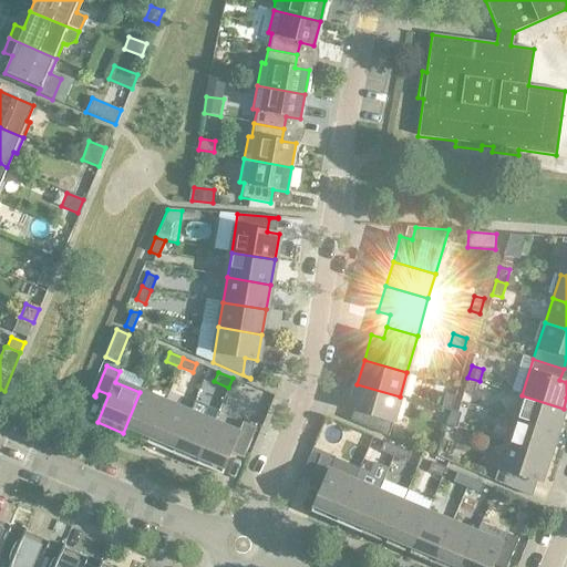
[(477,381),(467,379),(463,393),(473,395),(477,381)]
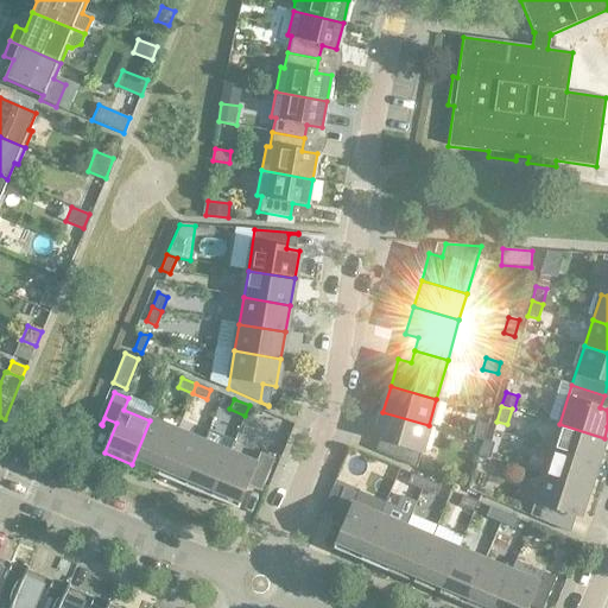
[(429,425),(382,412),(374,439),(387,443),(385,454),(384,455),(416,468),(429,425)]
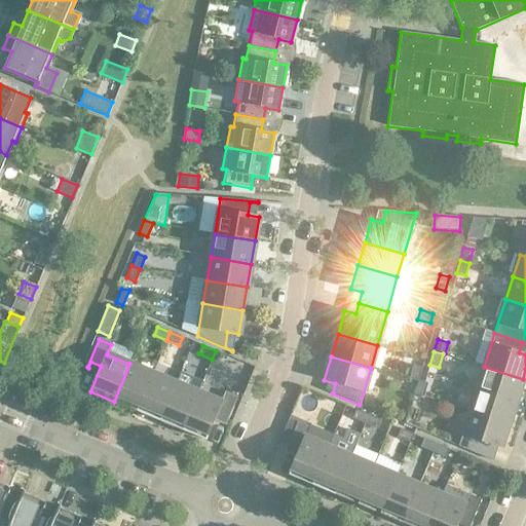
[(152,373),(129,364),(114,402),(137,411),(152,373)]
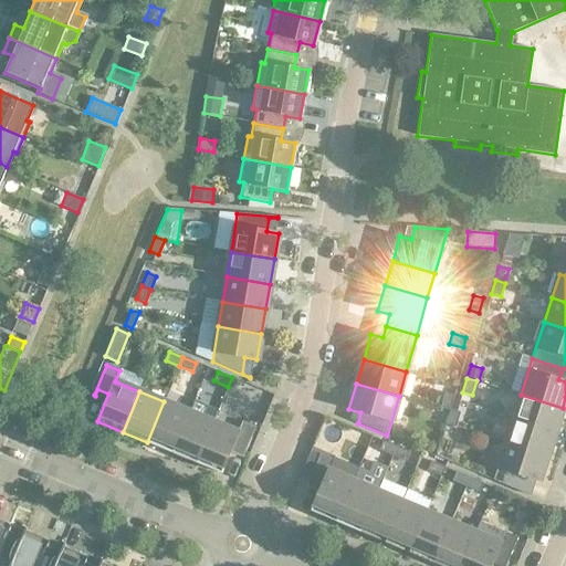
[(440,408),(450,410),(454,396),(444,394),(440,408)]
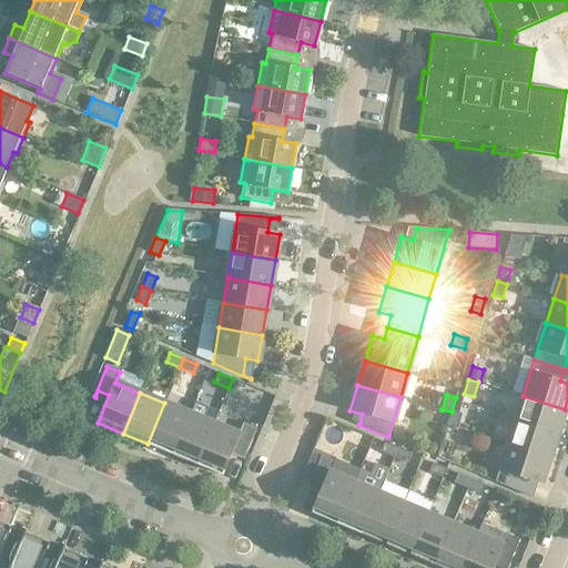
[(565,409),(523,396),(515,421),(557,434),(565,409)]
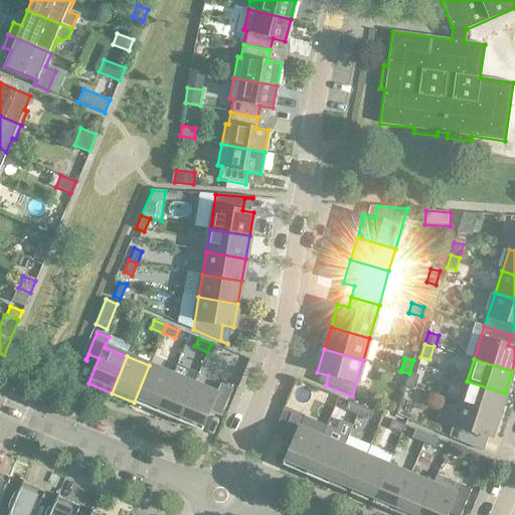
[(171,375),(149,365),(134,402),(156,411),(171,375)]
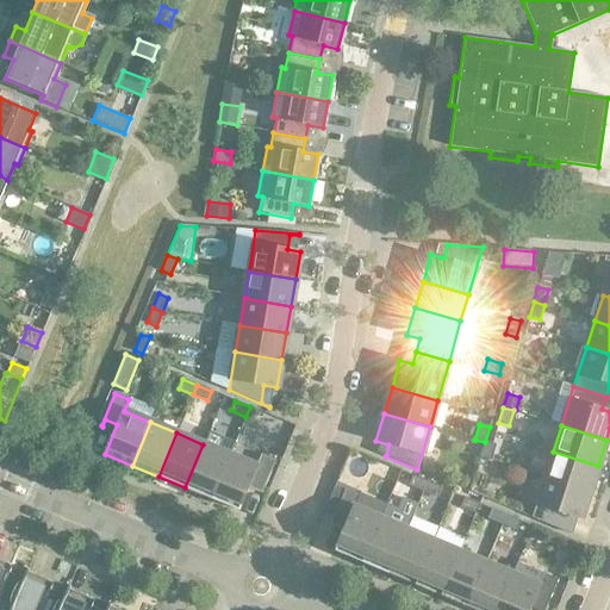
[(229,455),(203,444),(185,487),(211,499),(229,455)]
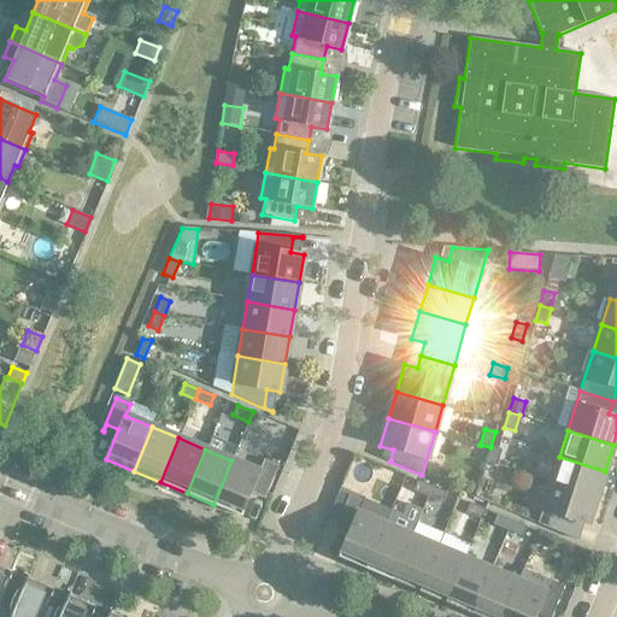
[(605,471),(559,457),(551,482),(597,498),(605,471)]
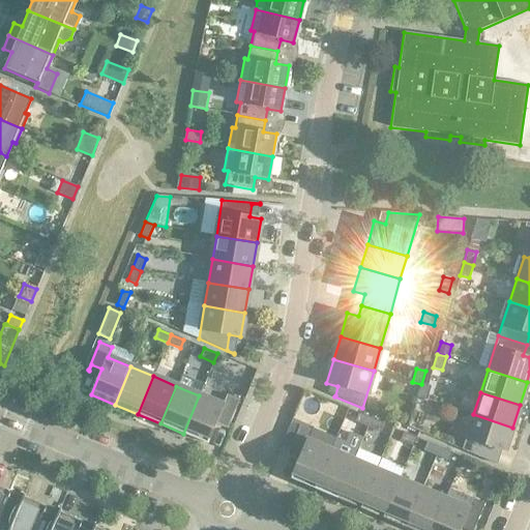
[(222,405),(199,395),(183,434),(207,443),(217,417),(228,422),(226,428),(227,429),(239,400),(226,394),(222,405)]
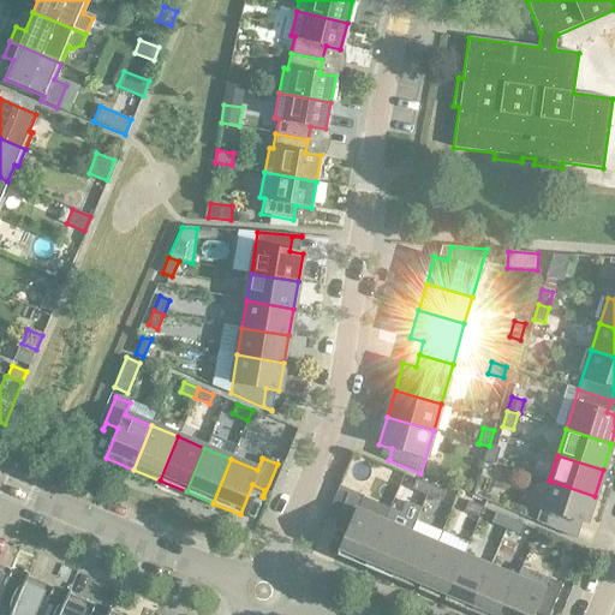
[(503,465),(493,463),(488,478),(499,481),(503,465)]
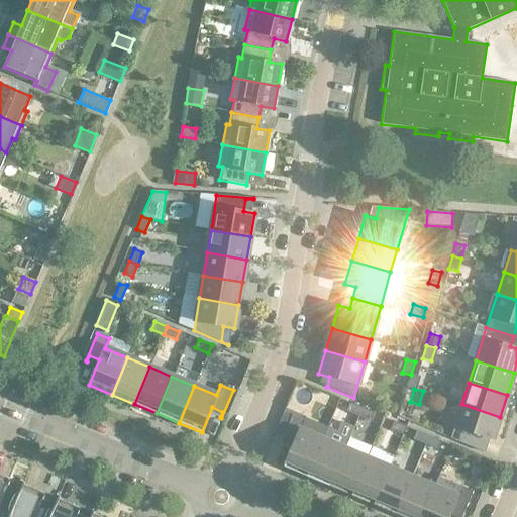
[(362,408),(349,403),(345,411),(357,416),(362,408)]
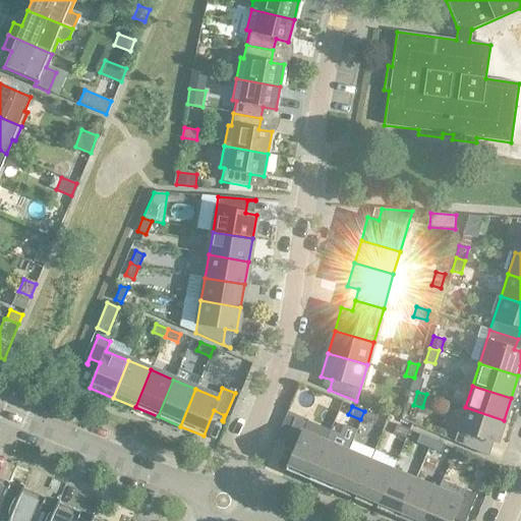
[(504,420),(465,407),(454,442),(487,457),(488,455),(481,452),(485,440),(496,443),(504,420)]
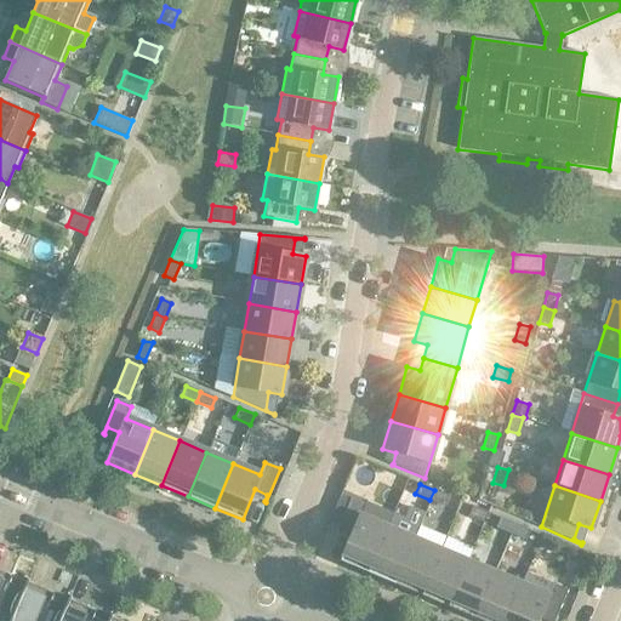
[(449,496),(434,490),(429,500),(444,506),(449,496)]
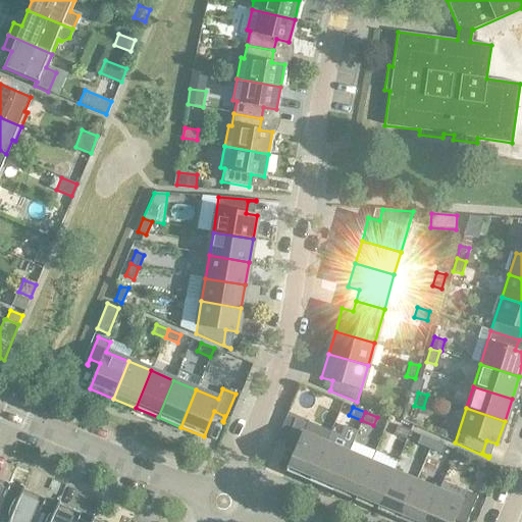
[(285,471),(309,481),(325,444),(303,434),(307,424),(295,419),(282,448),(284,448),(286,441),(297,446),(285,471)]
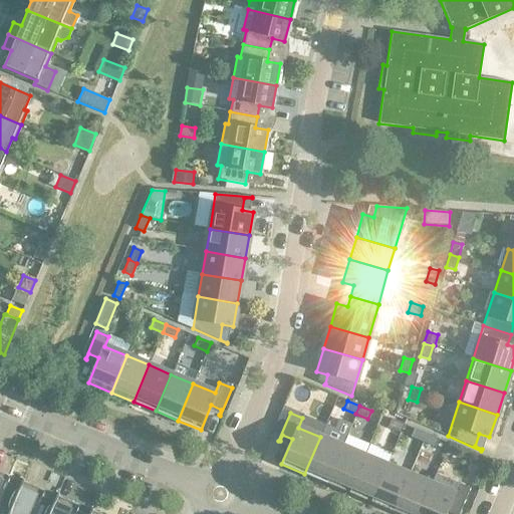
[(404,425),(391,419),(388,428),(401,433),(404,425)]
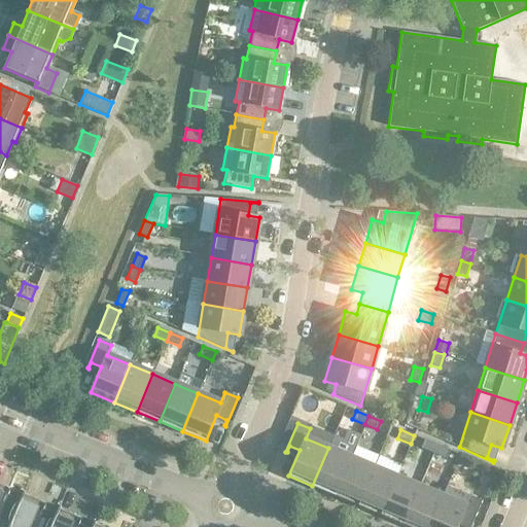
[(436,445),(424,440),(421,448),(433,453),(436,445)]
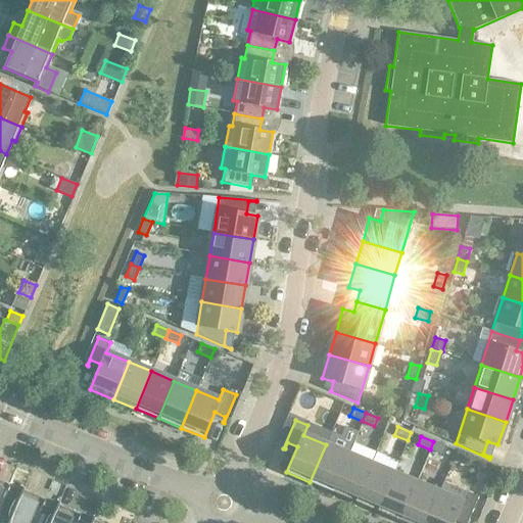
[(445,446),(433,441),(430,449),(442,456),(445,446)]
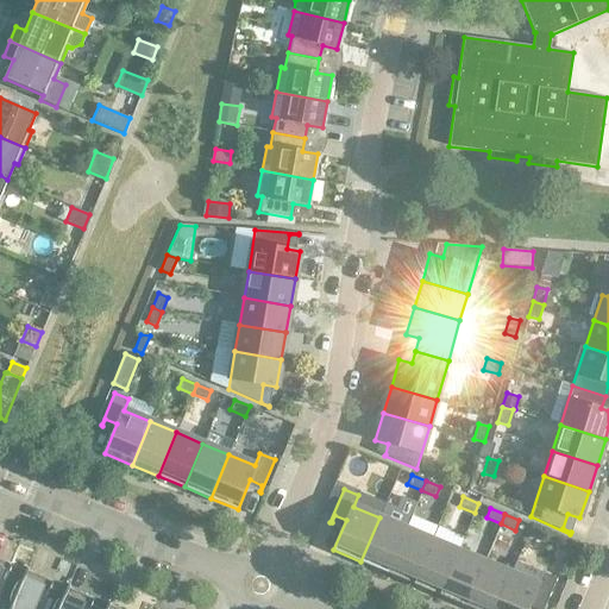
[(406,529),(380,518),(360,562),(387,572),(406,529)]
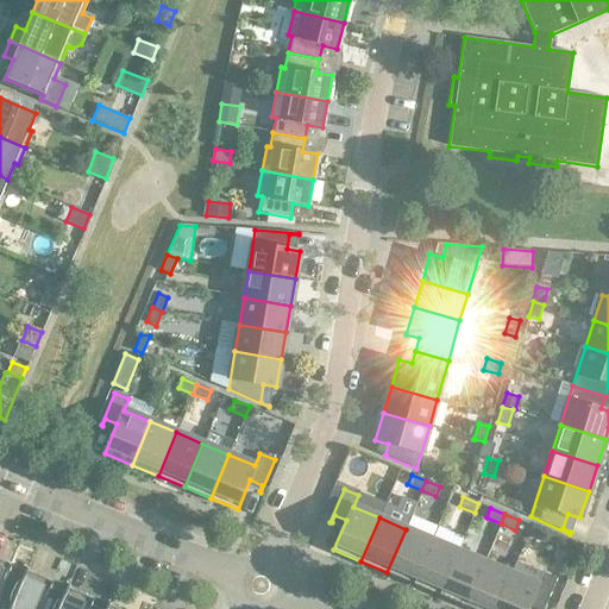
[(432,540),(406,529),(387,572),(413,584),(432,540)]
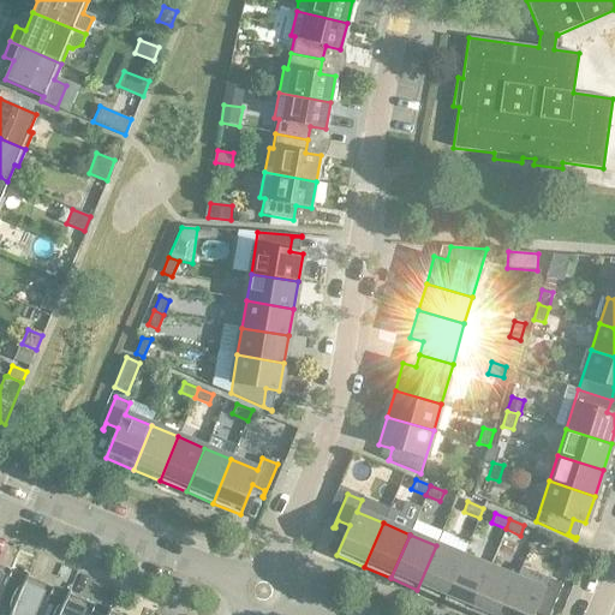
[(463,556),(436,545),(417,590),(445,601),(463,556)]
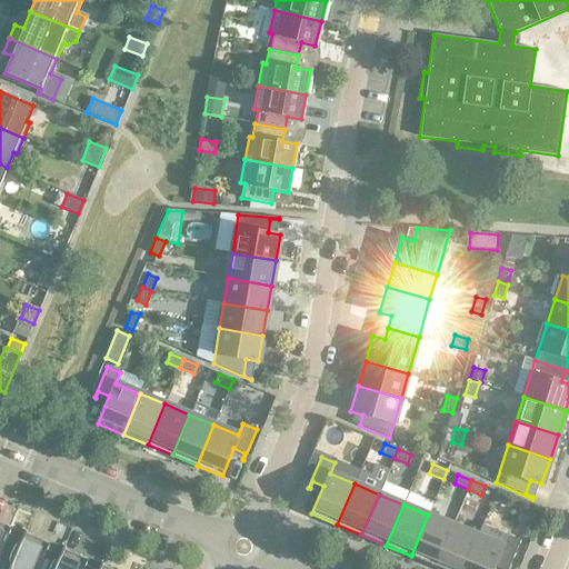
[(452,525),(428,515),(411,556),(436,566),(452,525)]
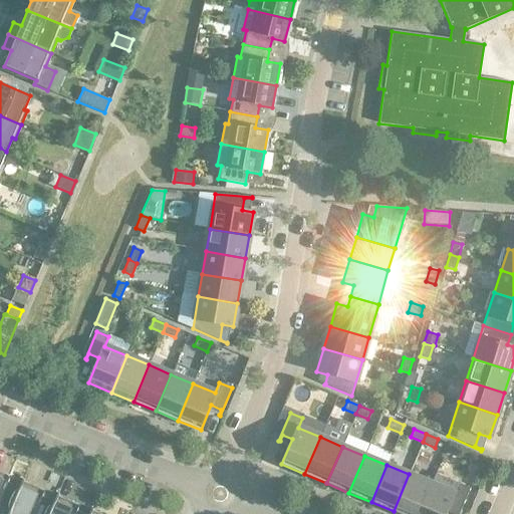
[(0,510),(7,513),(8,513),(20,487),(8,482),(10,476),(0,471),(0,510)]
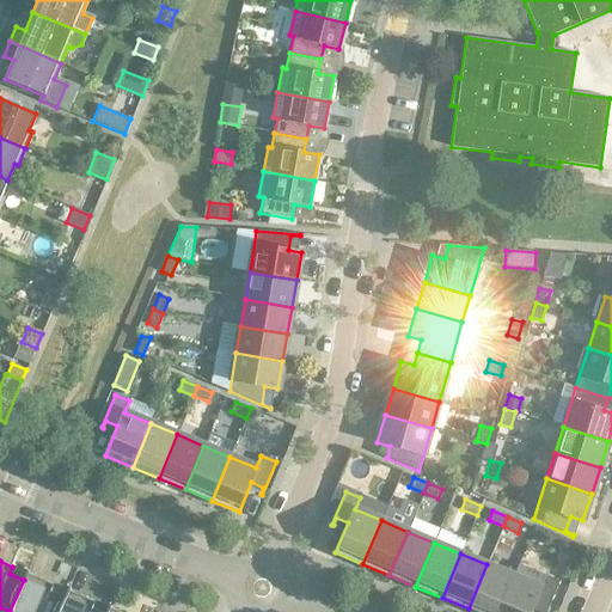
[(497,611),(513,576),(487,564),(469,609),(475,611),(497,611)]
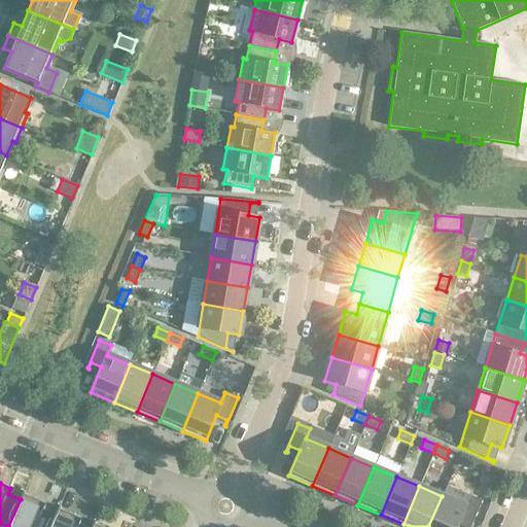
[(447,486),(442,496),(428,526),(456,526),(460,518),(470,523),(468,526),(469,526),(482,500),(447,486)]
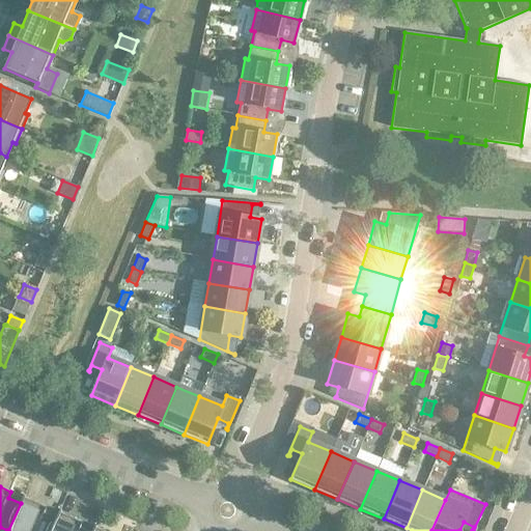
[(24,496),(21,503),(8,530),(51,530),(57,519),(56,518),(44,512),(47,507),(25,498),(25,496),(24,496)]
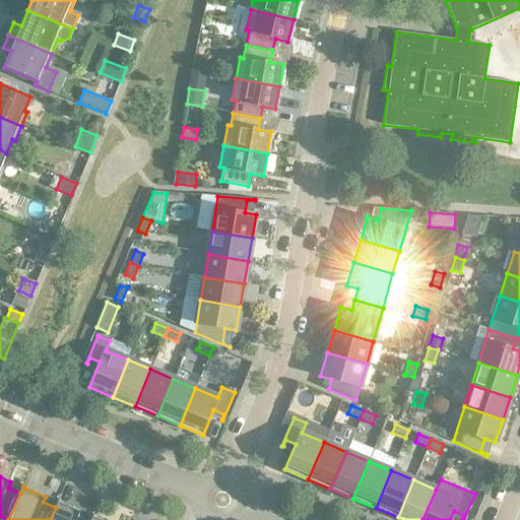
[(58,500),(55,507),(56,508),(50,519),(84,519),(78,517),(80,511),(59,502),(59,501),(58,500)]
